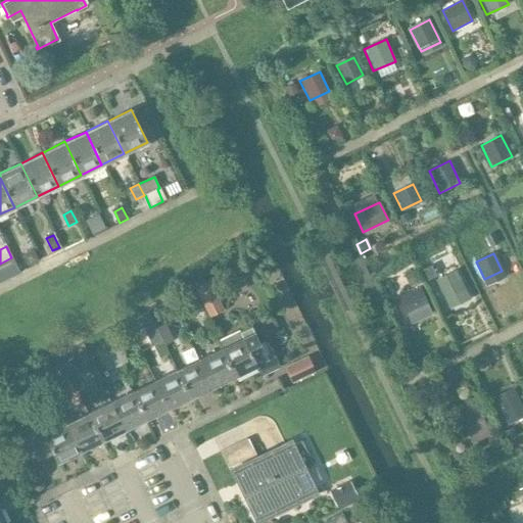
[(430,266),(423,270),(427,279),(435,275),(430,266)]
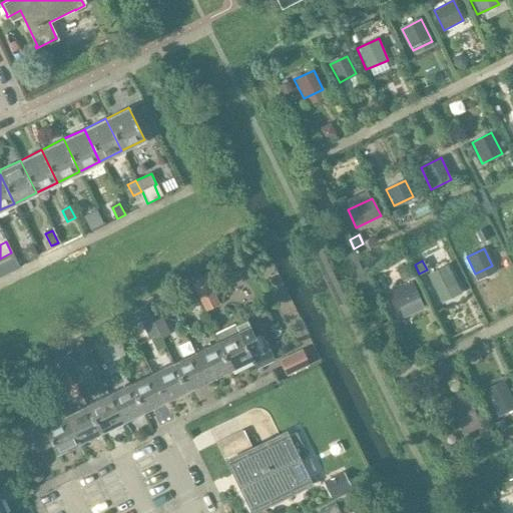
[(458,286),(448,264),(427,275),(437,296),(458,286)]
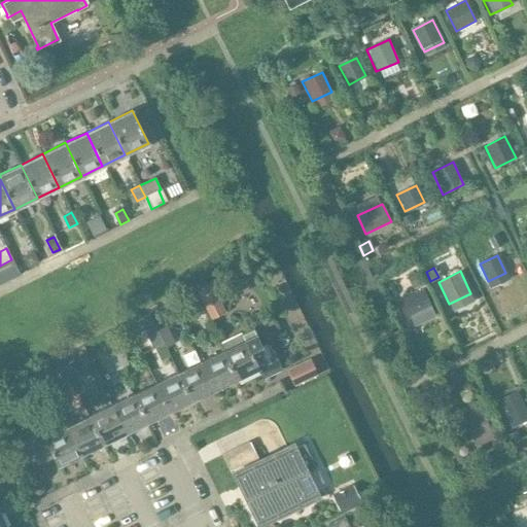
[(203,279),(191,284),(200,303),(211,296),(203,279)]
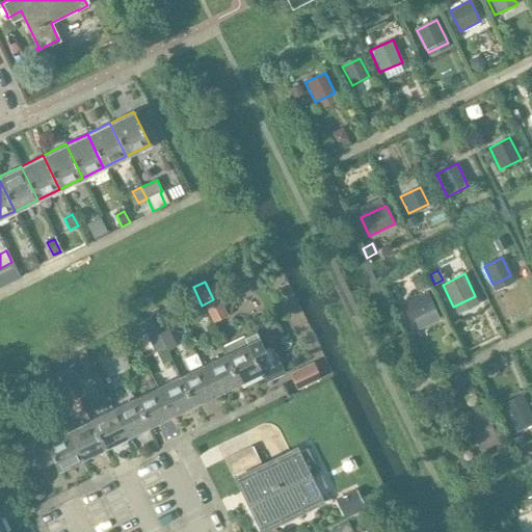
[(435,310),(426,292),(401,304),(410,323),(435,310)]
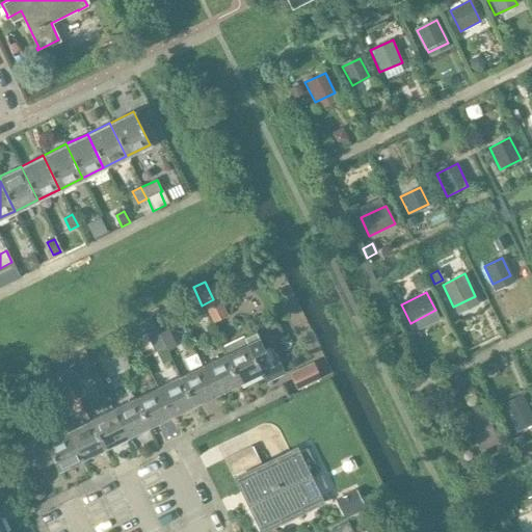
[(205,313),(195,318),(200,327),(210,322),(205,313)]
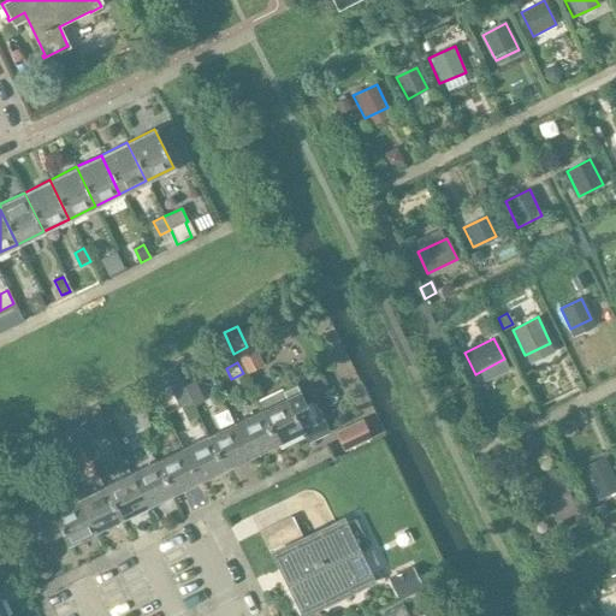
[(193,383),(184,388),(190,401),(200,396),(193,383)]
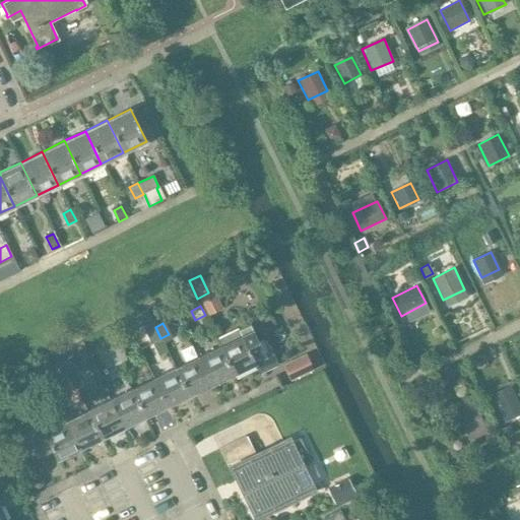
[(250,325),(239,330),(238,328),(215,339),(219,346),(234,374),(255,364),(260,374),(278,365),(272,352),(265,356),(250,325)]
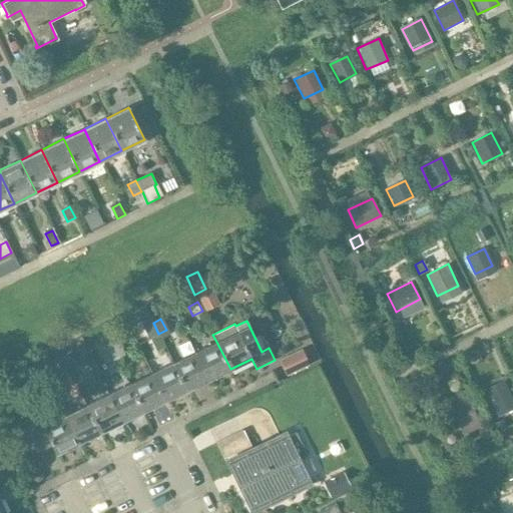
[(153,323),(144,327),(149,338),(158,334),(153,323)]
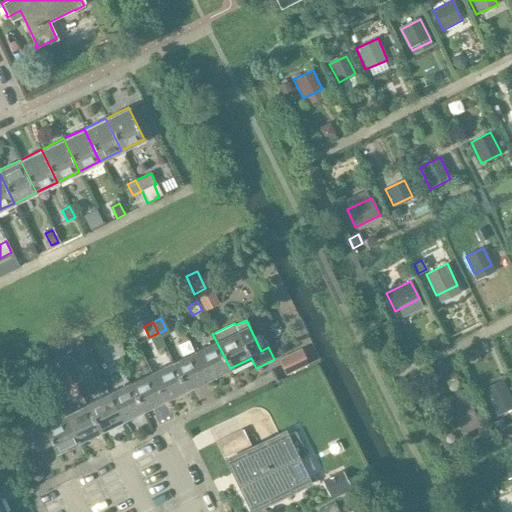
[(117,339),(110,343),(117,357),(124,353),(117,339)]
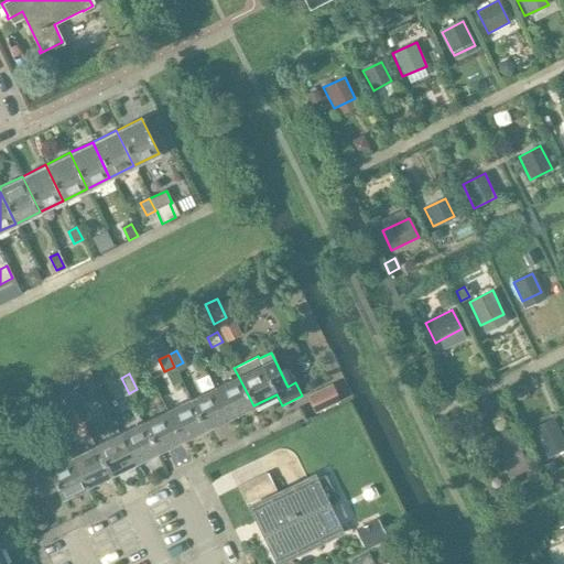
[(238,376),(215,387),(229,418),(253,405),(238,376)]
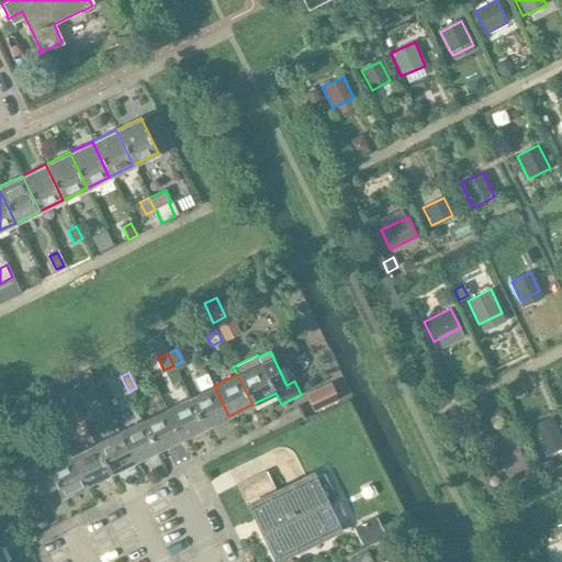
[(121,377),(113,380),(121,395),(128,392),(121,377)]
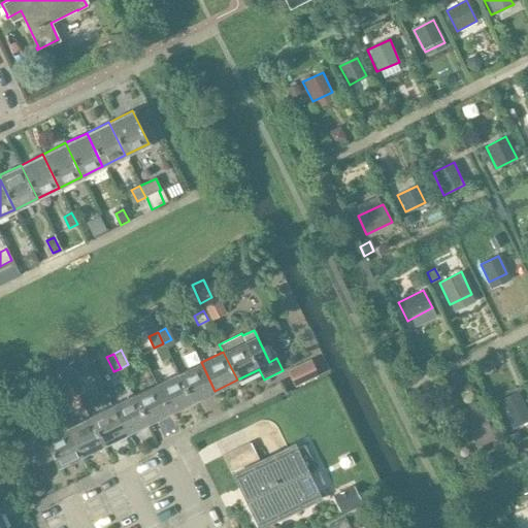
[(321,370),(314,355),(292,366),(299,381),(321,370)]
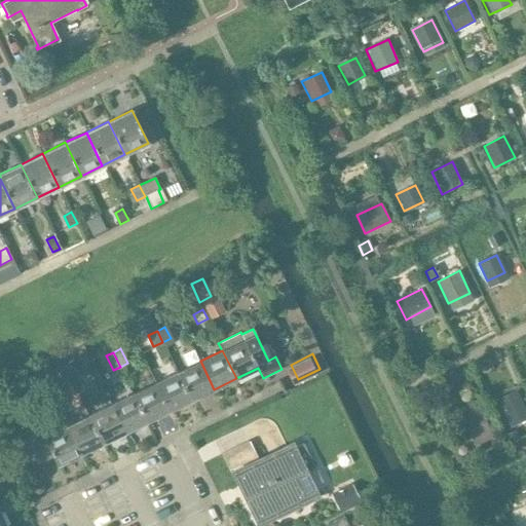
[(73,377),(82,372),(78,361),(67,366),(73,377)]
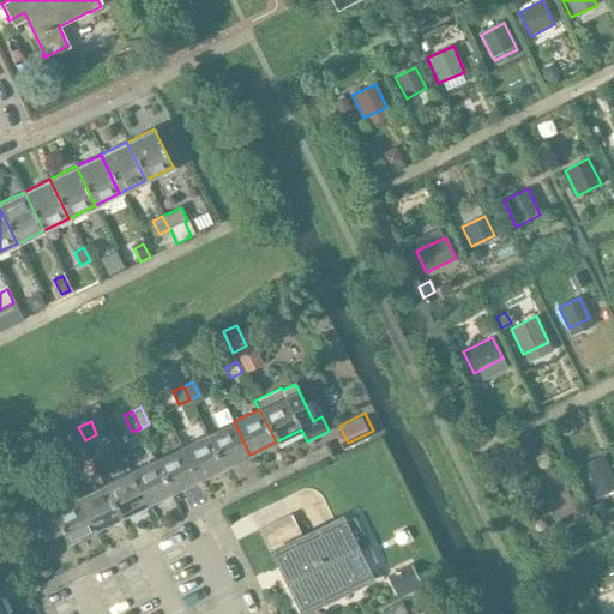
[(234,421),(208,434),(223,468),(250,455),(234,421)]
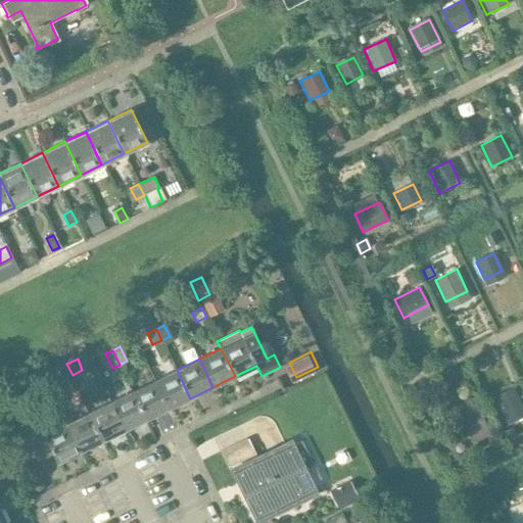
[(177,370),(154,380),(169,409),(190,398),(177,370)]
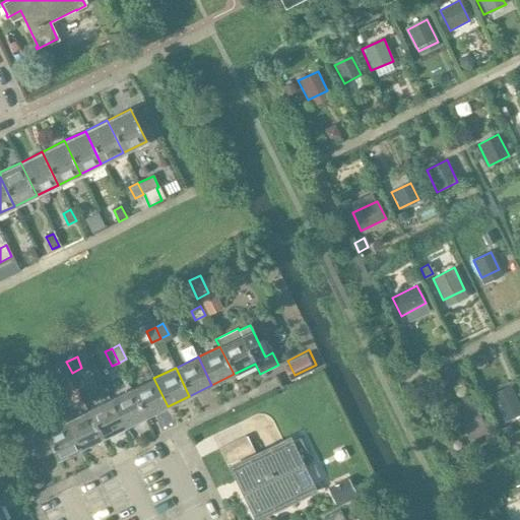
[(153,378),(132,389),(145,417),(168,406),(153,378)]
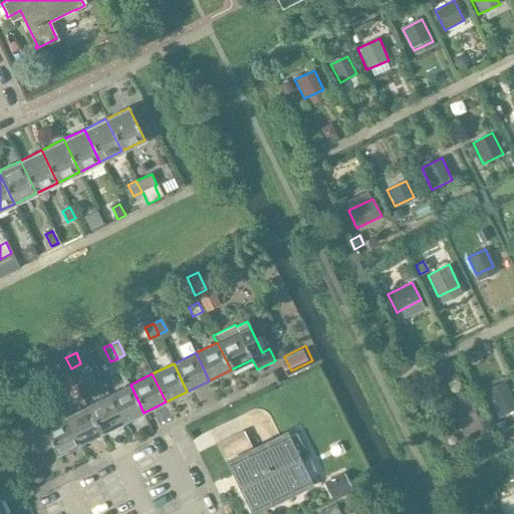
[(131,384),(108,396),(121,423),(144,413),(131,384)]
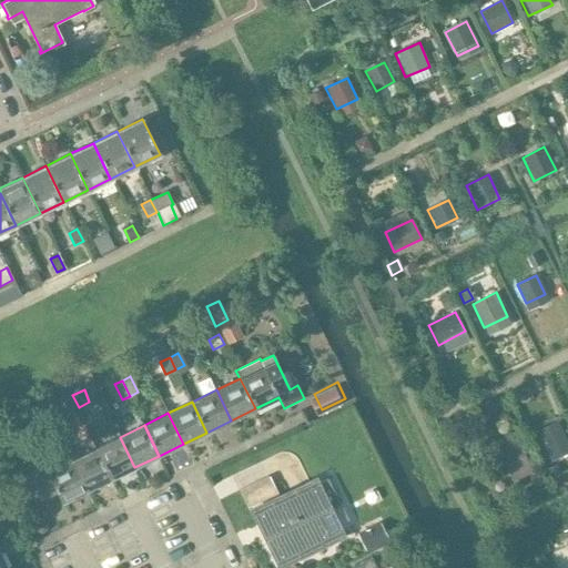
[(567,448),(560,432),(537,442),(547,464),(567,454),(567,448)]
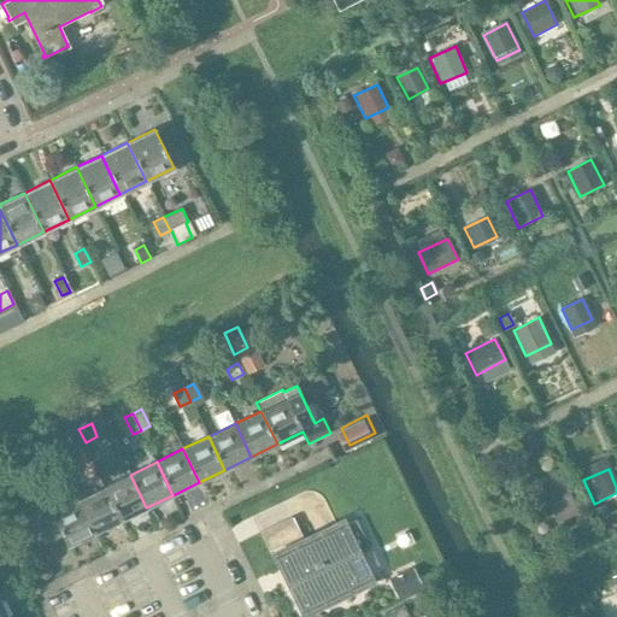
[(130,475),(104,487),(121,521),(146,507),(130,475)]
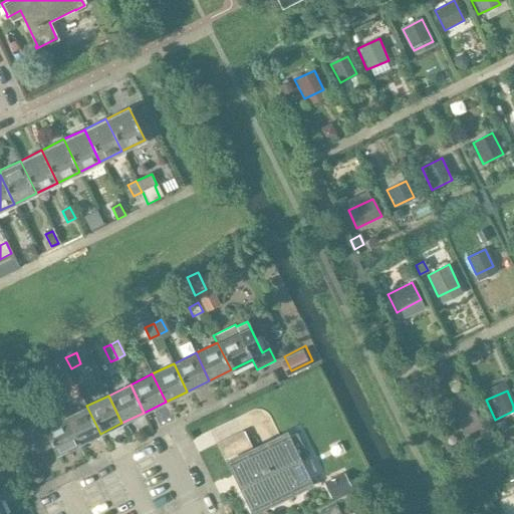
[(482,426),(471,405),(454,414),(465,435),(482,426)]
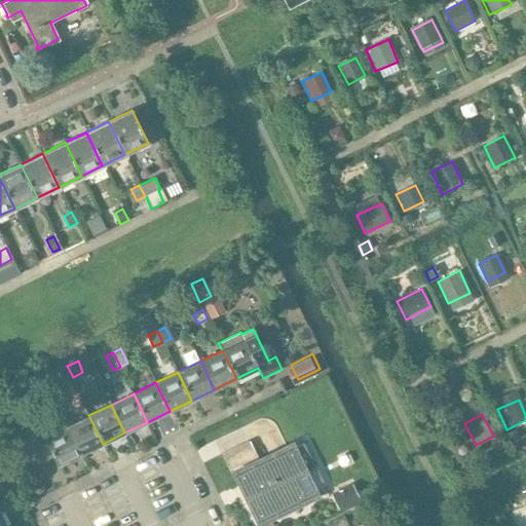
[(88,415),(67,425),(80,454),(103,444),(88,415)]
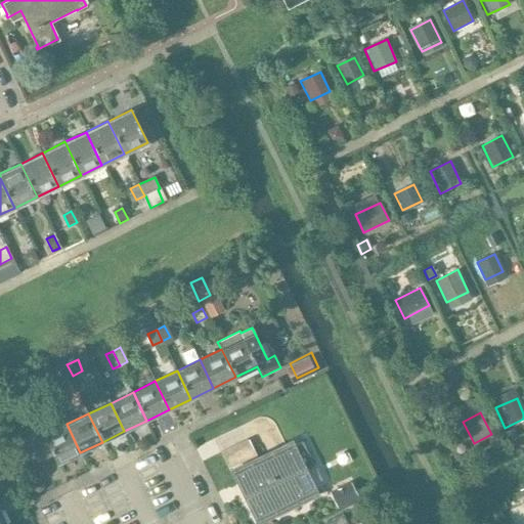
[(28,467),(52,454),(57,464),(80,452),(67,424),(66,425),(61,416),(40,426),(42,430),(15,442),(28,467)]
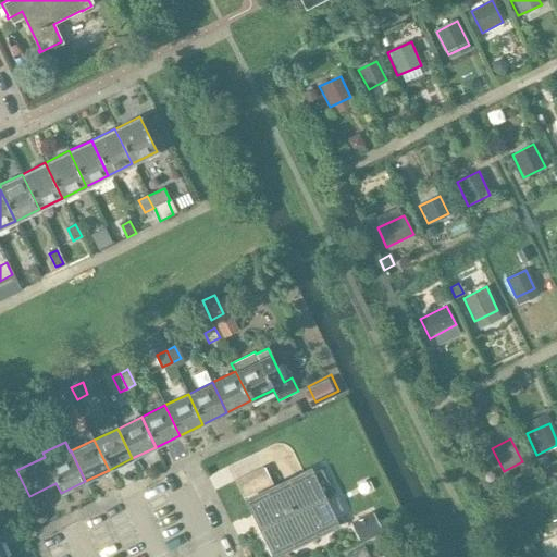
[(252,503),(259,514),(265,510),(269,517),(258,522),(272,552),(289,543),(293,547),(325,532),(312,505),(333,495),(321,469),(252,503)]
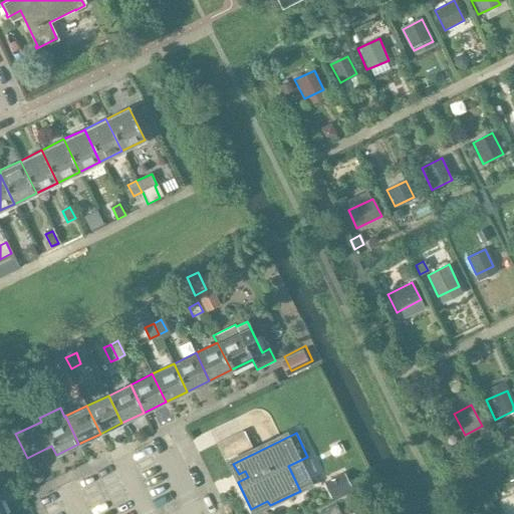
[(331,495),(351,489),(345,471),(325,478),(331,495)]
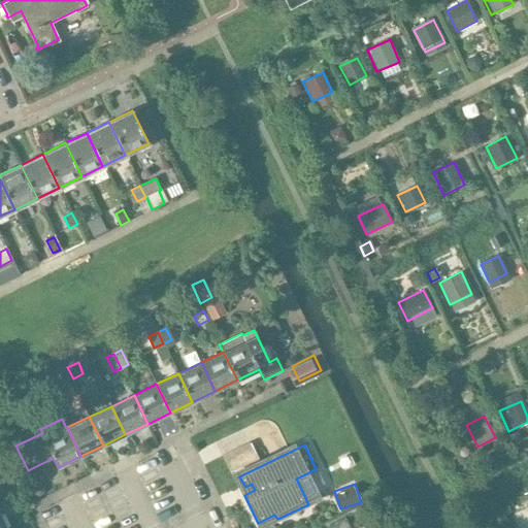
[(527,527),(527,506),(512,515),(518,527),(527,527)]
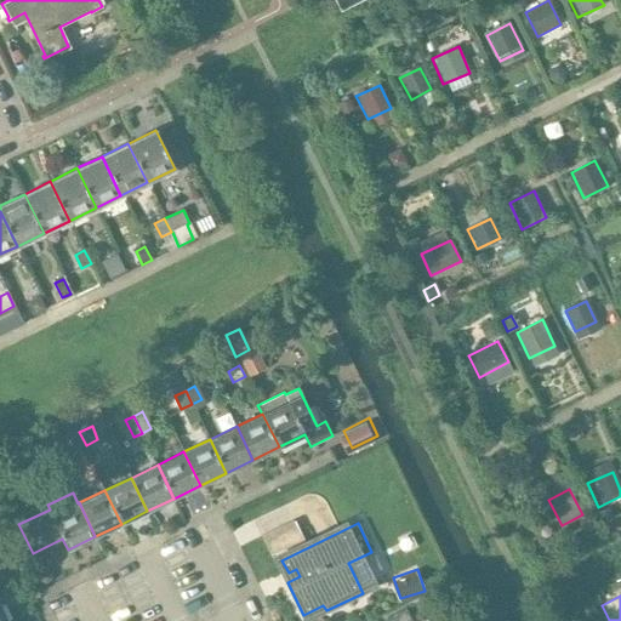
[(410,620),(406,610),(382,620),(410,620)]
